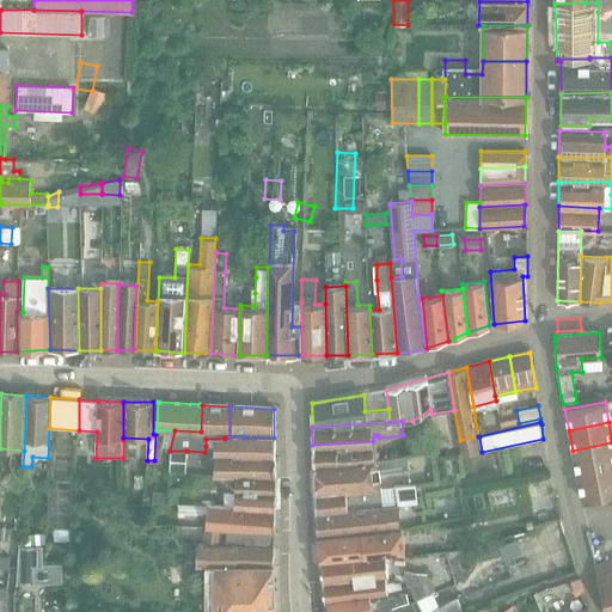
[(274,458),(274,438),(243,436),(230,438),(225,438),(225,439),(206,439),(206,446),(214,446),(214,453),(232,453),(232,456),(274,458)]
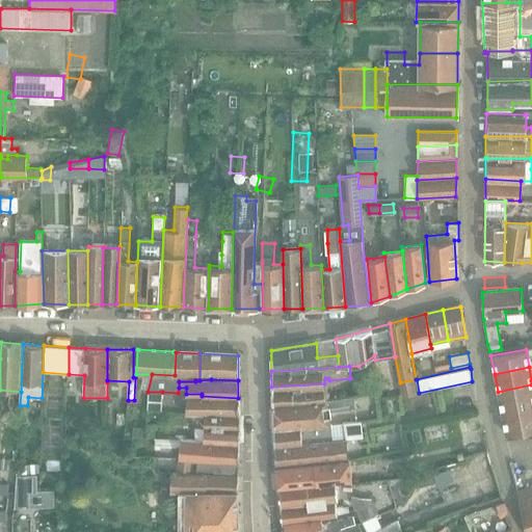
[(402,395),(419,393),(417,379),(400,382),(402,395)]
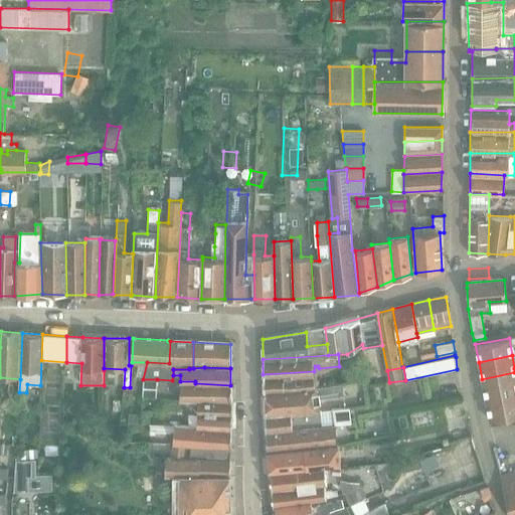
[(265,390),(315,386),(313,374),(314,371),(263,374),(265,390)]
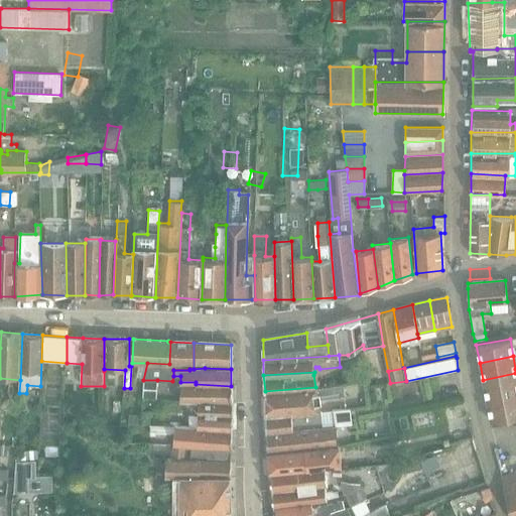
[(515,373),(483,380),(487,398),(515,392),(515,373)]
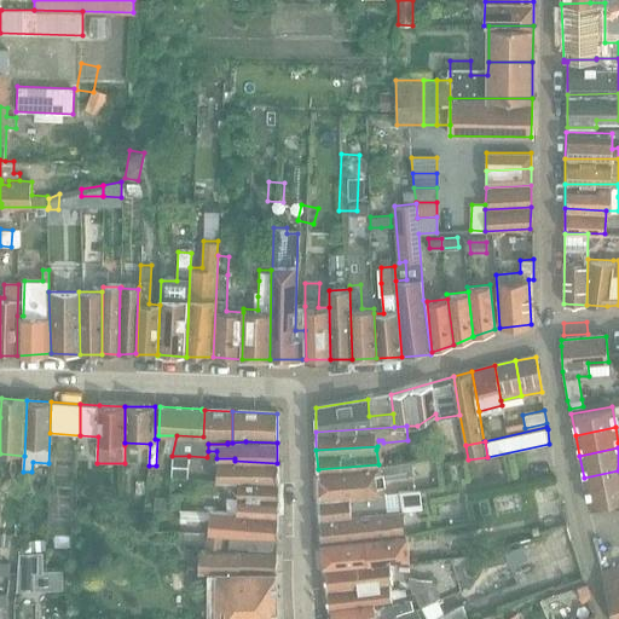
[(187,476),(189,456),(172,456),(172,474),(187,476)]
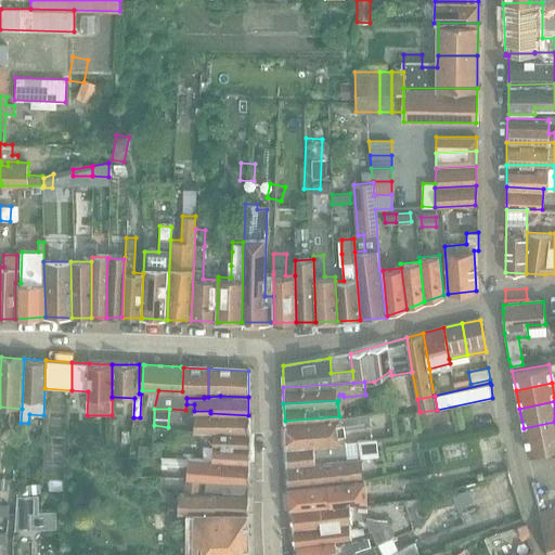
[(248,433),(248,415),(210,413),(210,411),(194,411),(193,433),(215,434),(248,433)]
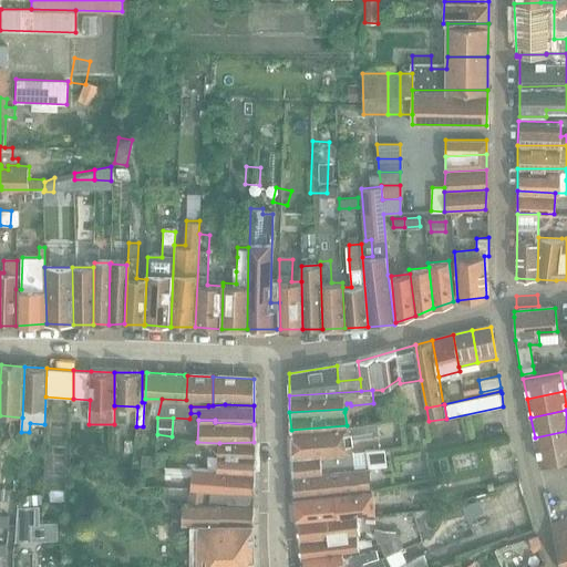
[(292,453),(351,447),(350,440),(379,435),(377,422),(347,425),(291,430),(292,453)]
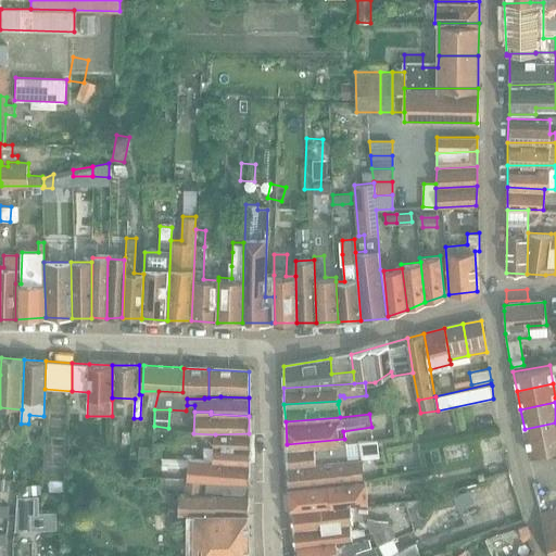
[(555,422),(525,429),(529,454),(555,449),(555,422)]
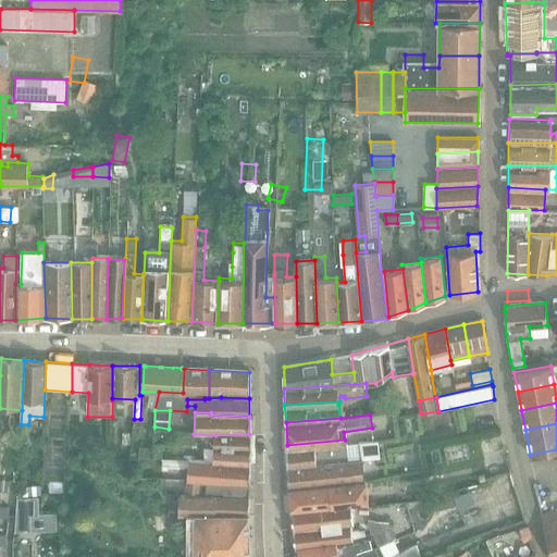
[(509,458),(503,429),(475,435),(482,463),(509,458)]
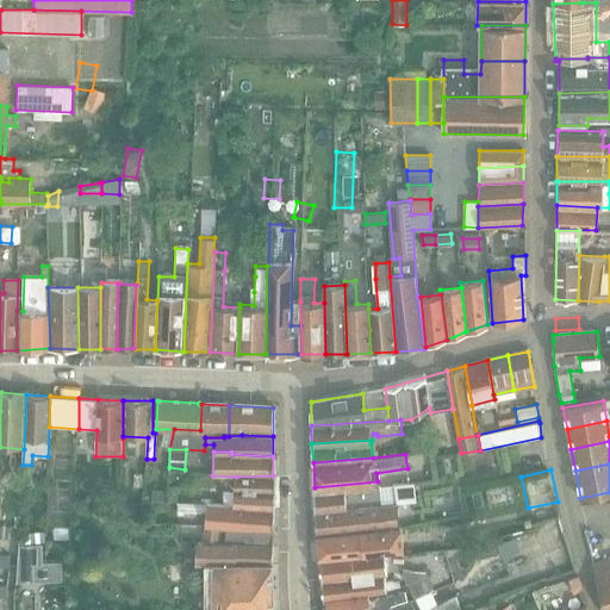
[(235,491),(273,492),(273,475),(236,477),(235,491)]
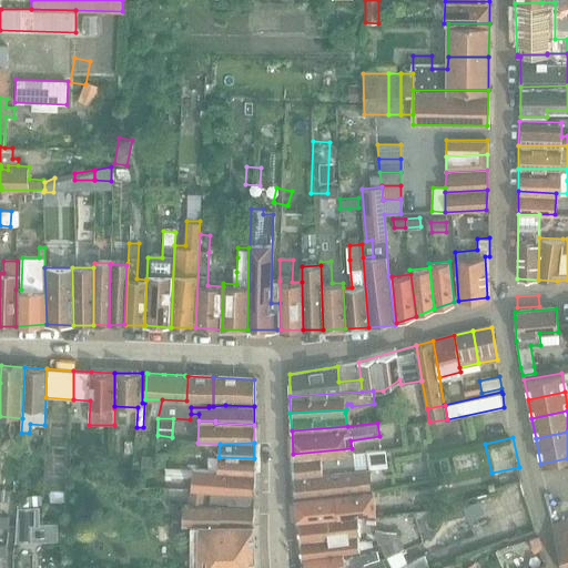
[(163,460),(191,462),(191,449),(164,447),(163,460)]
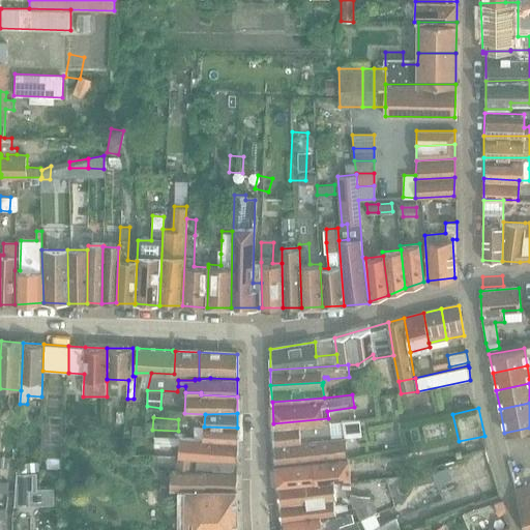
[(344,438),(343,421),(328,421),(328,418),(273,423),(274,445),(344,438)]
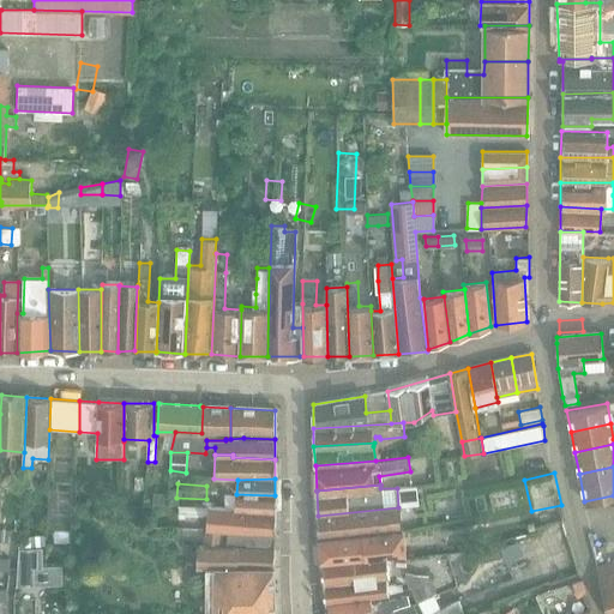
[(397,488),(398,507),(414,506),(411,487),(397,488)]
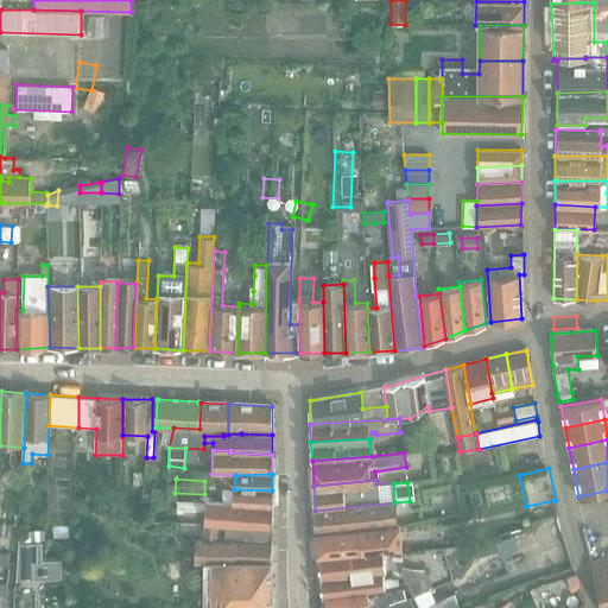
[(272,506),(272,491),(234,489),(234,495),(221,494),(221,501),(272,506)]
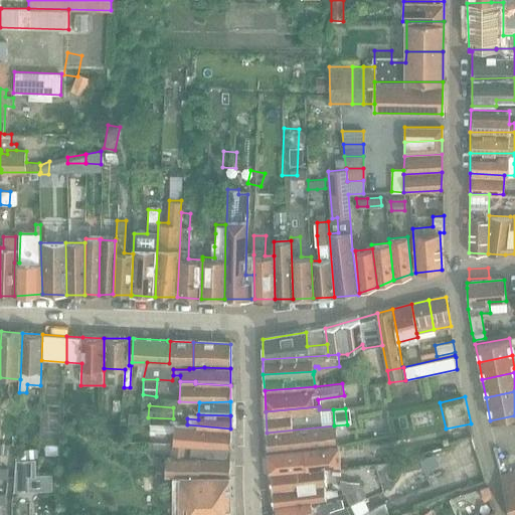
[(230,428),(187,424),(174,423),(152,423),(151,433),(156,433),(156,432),(171,433),(174,431),(173,444),(185,444),(190,444),(226,446),(230,446),(230,428)]
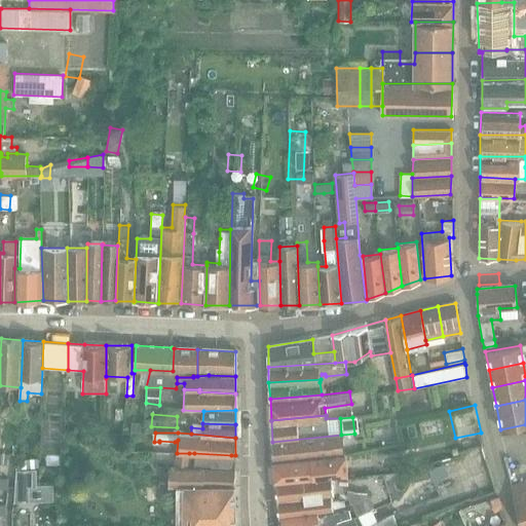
[(273,461),(343,454),(341,435),(272,442),(273,461)]
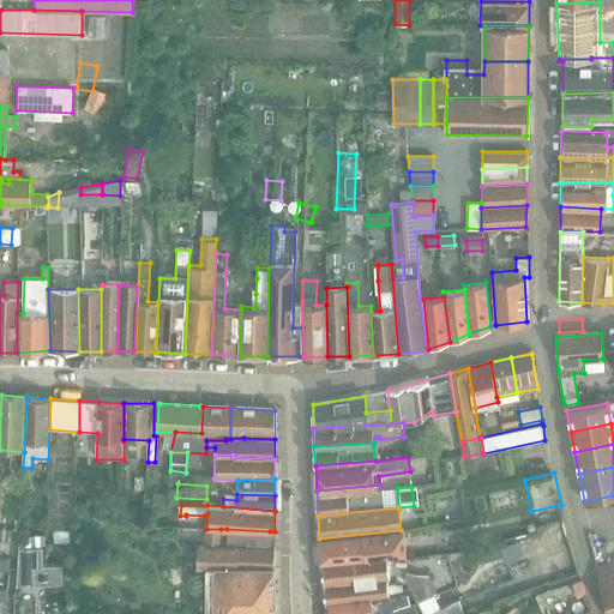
[(221,529),(206,529),(205,528),(205,547),(198,547),(197,567),(214,565),(214,585),(275,585),(275,549),(227,548),(221,548),(221,529)]
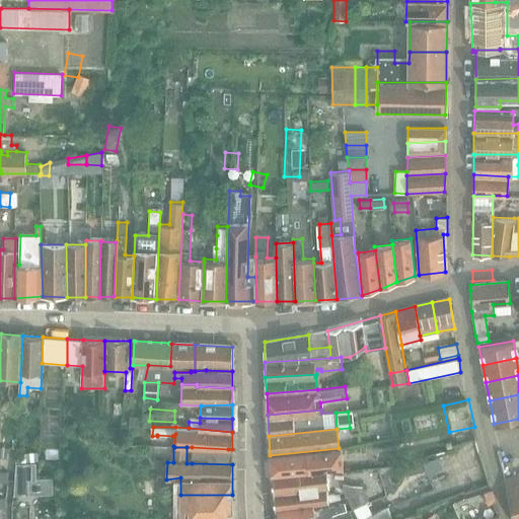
[(0,454),(0,456),(13,457),(14,447),(0,447),(0,454)]
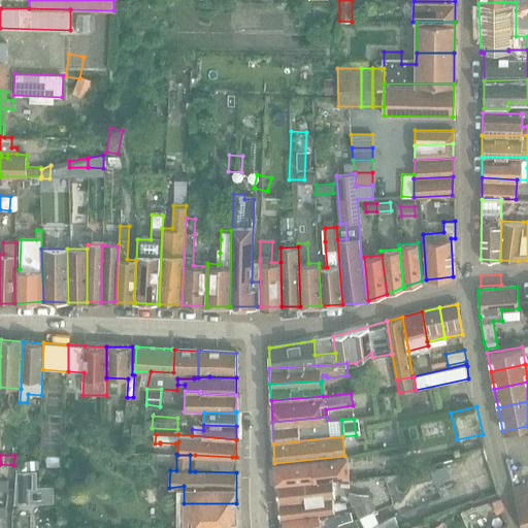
[(236,472),(236,457),(232,457),(195,455),(195,471),(236,472)]
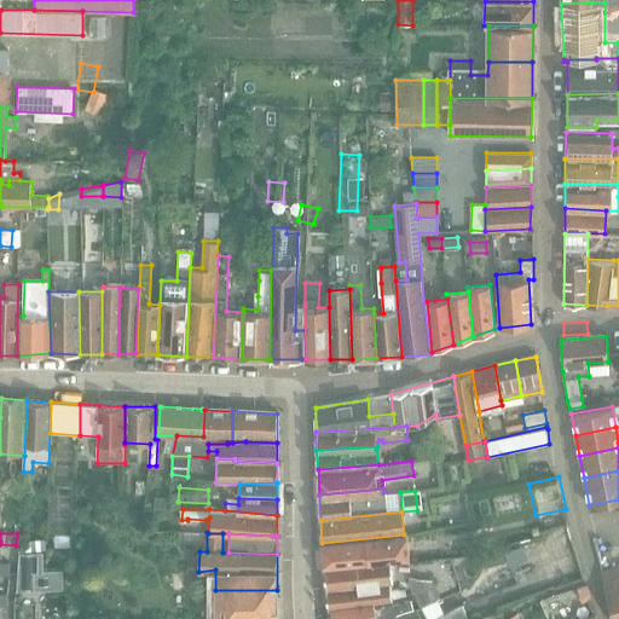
[(323,565),(389,557),(409,556),(408,534),(404,534),(322,543),(323,565)]
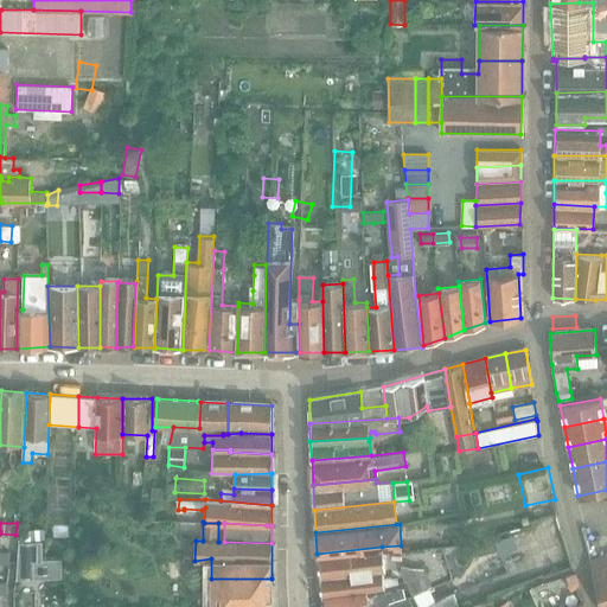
[(400,545),(398,563),(422,564),(423,548),(400,545)]
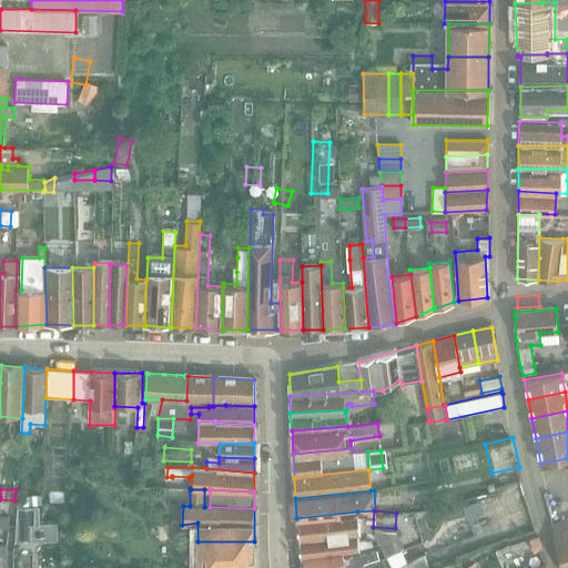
[(343,551),(361,549),(361,547),(373,545),(372,539),(366,540),(365,538),(358,539),(357,534),(359,534),(357,511),(296,518),(302,557),(343,551)]
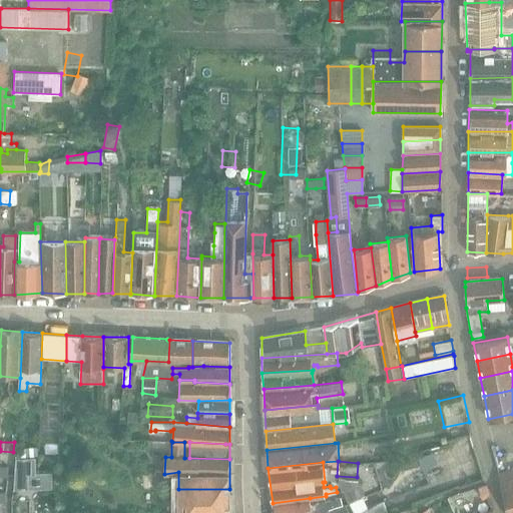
[(0,465),(0,475),(8,475),(8,466),(0,465)]
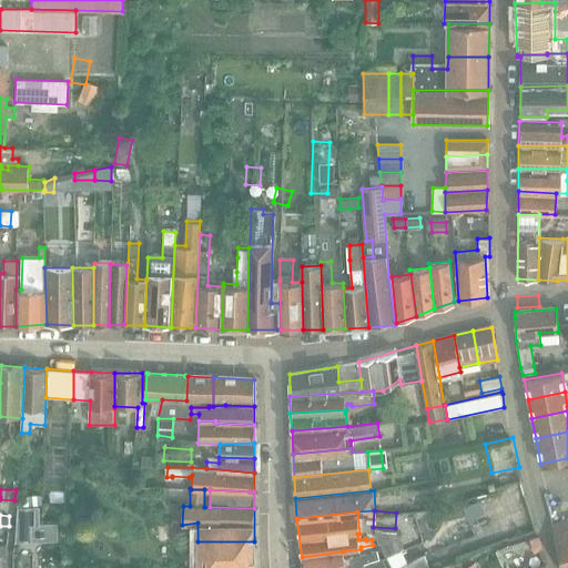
[(564,567),(567,567),(567,519),(559,521),(551,524),(564,567)]
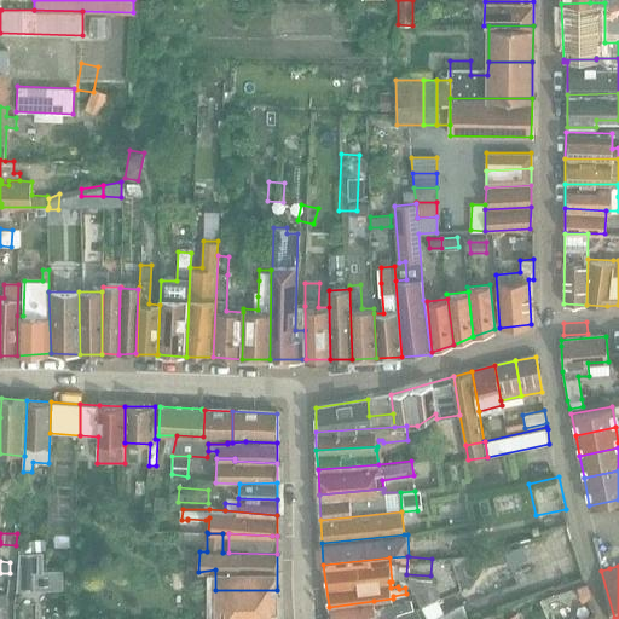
[(585,584),(577,588),(582,601),(590,597),(585,584)]
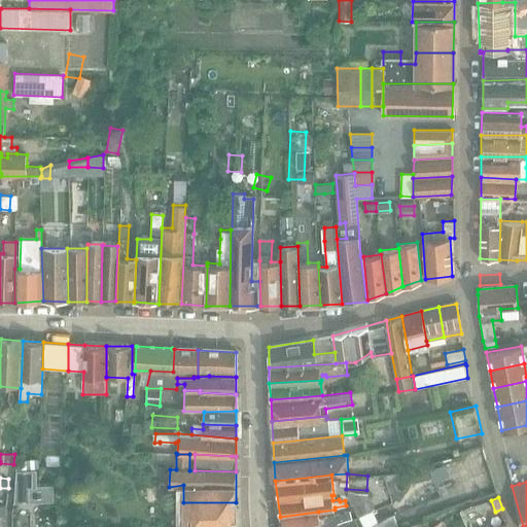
[(236,526),(236,502),(183,502),(183,526),(236,526)]
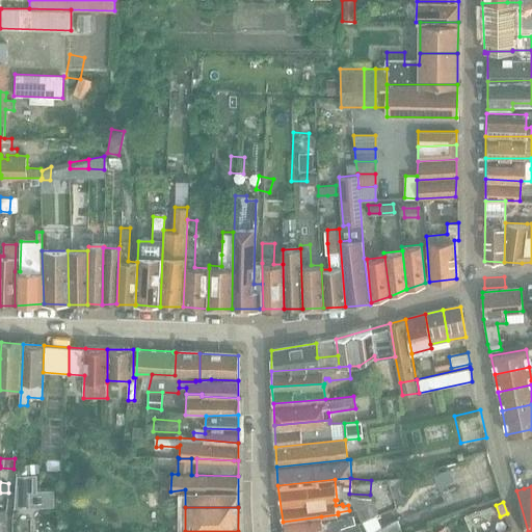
[(327,531),(330,531),(356,522),(353,513),(322,523),(321,516),(283,522),(284,531),(327,531)]
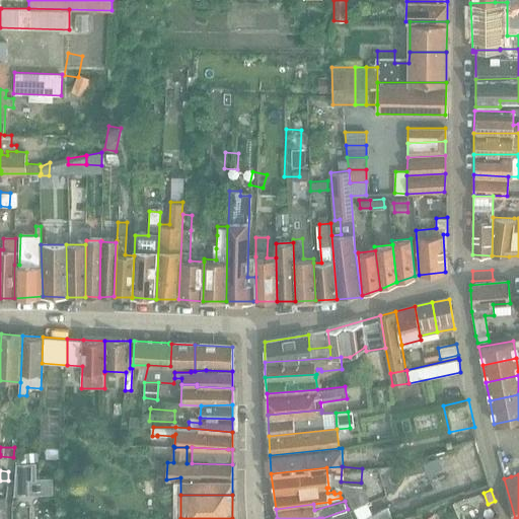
[(358,518),(354,507),(348,509),(322,518),(319,518),(358,518)]
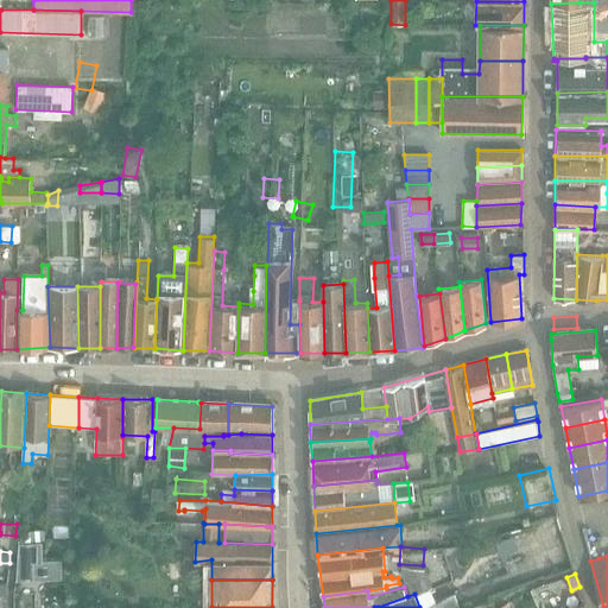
[(460,607),(454,595),(425,607),(460,607)]
